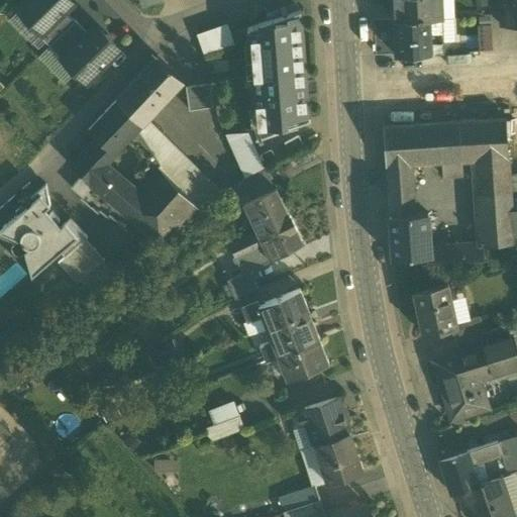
[(69,0),(28,0),(18,10),(41,33),(66,10),(73,3),(69,0)]
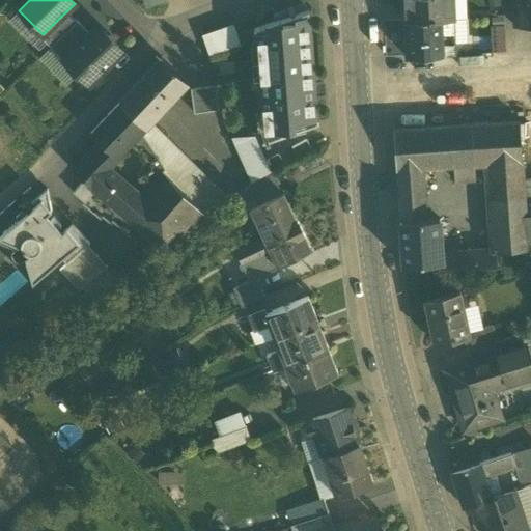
[(452,0),(402,0),(404,21),(442,19),(454,19),(452,0)]
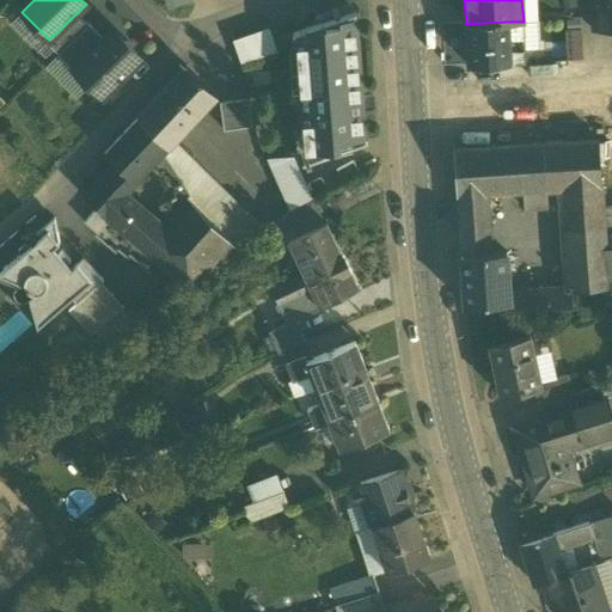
[(611,0),(593,0),(595,28),(604,28),(607,30),(611,30),(611,0)]
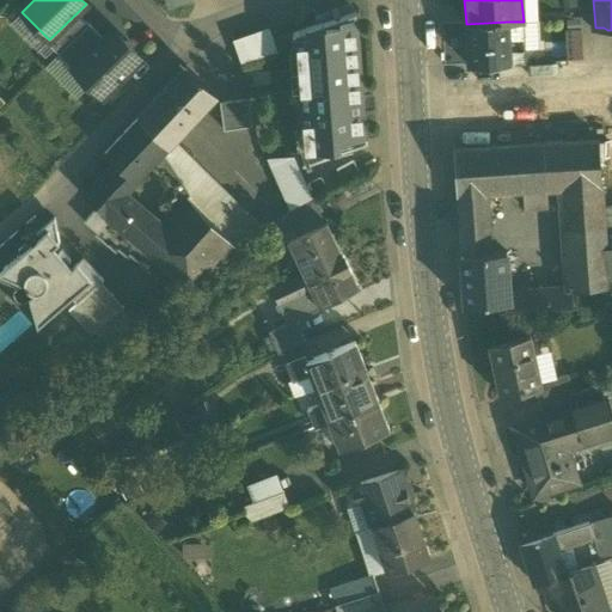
[(78,12),(49,40),(47,42),(59,54),(89,24),(78,12)]
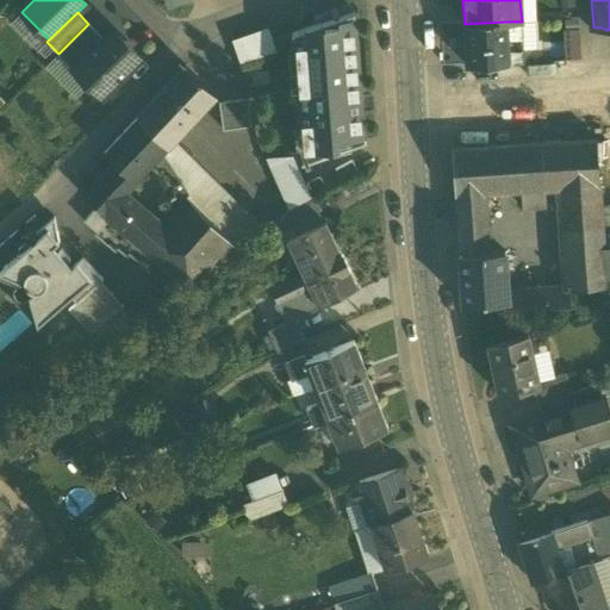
[(354,12),(291,33),(292,36),(294,35),(296,49),(300,49),(302,69),(356,64),(353,14),(355,13),(354,12)]
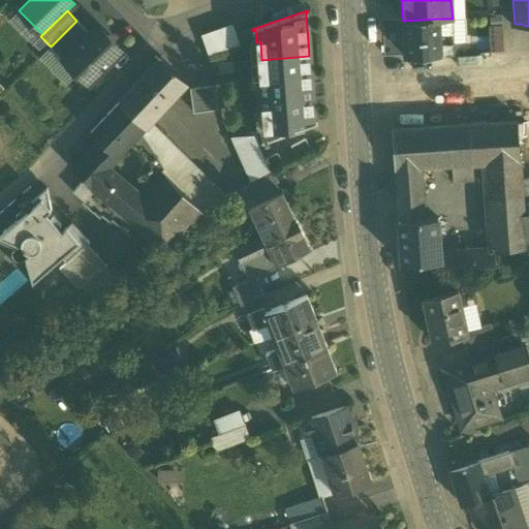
[(440,19),(403,21),(404,57),(441,55),(441,43),(440,19)]
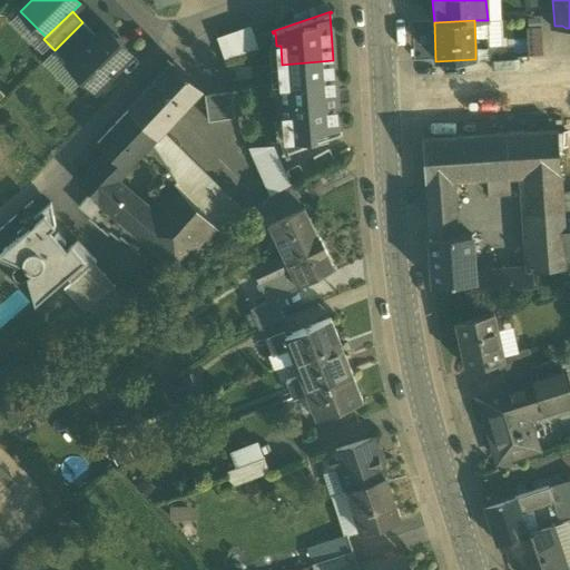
[(488,20),(474,20),(475,47),(489,46),(488,20)]
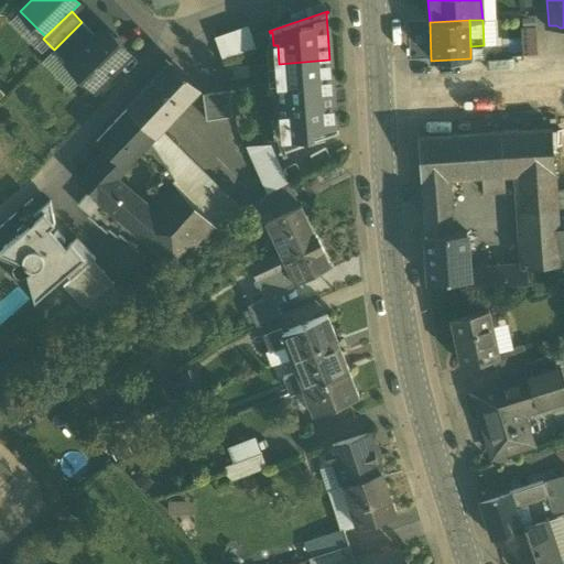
[(82,22),(54,50),(67,64),(96,35),(82,22)]
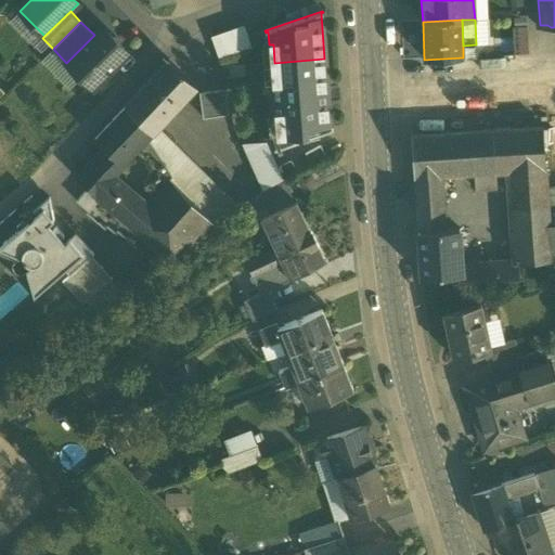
[(242,25),(211,36),(219,59),(249,48),(242,25)]
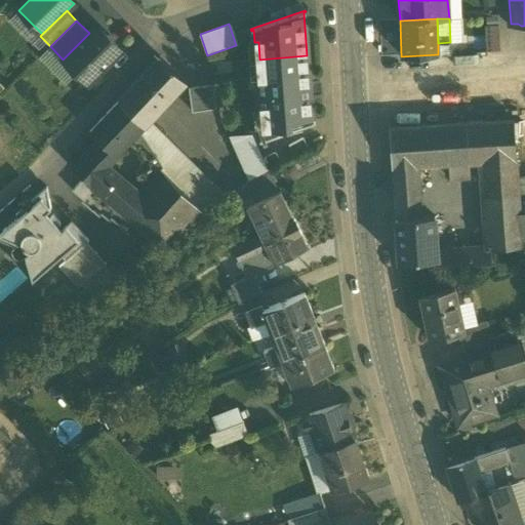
[(89,33),(63,59),(87,84),(117,54),(117,47),(96,26),(89,33)]
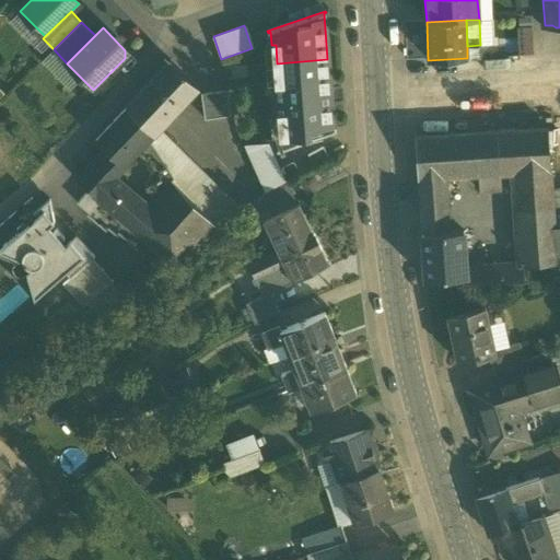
[(532,53),(531,27),(517,27),(518,54),(532,53)]
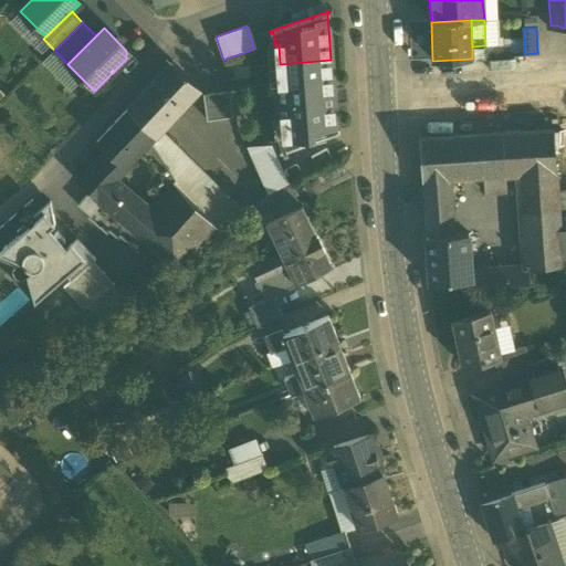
[(331,60),(280,64),(282,82),(278,83),(280,116),(284,116),(286,147),(286,149),(339,130),(338,128),(336,129),(331,60)]
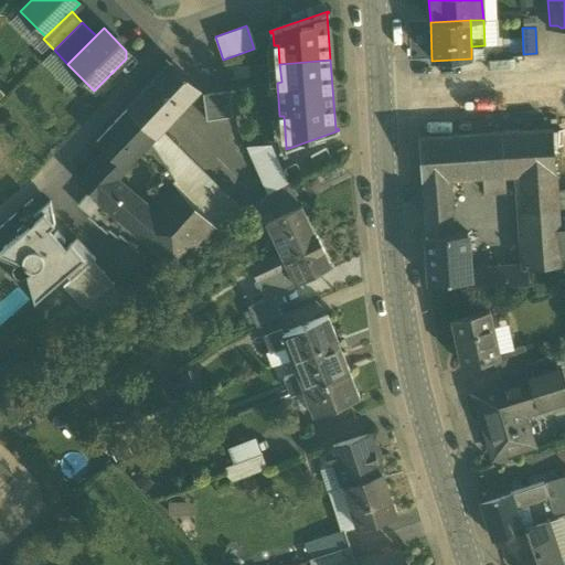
[(171,62),(127,109),(155,137),(161,130),(162,130),(183,106),(183,107),(200,88),(171,62)]
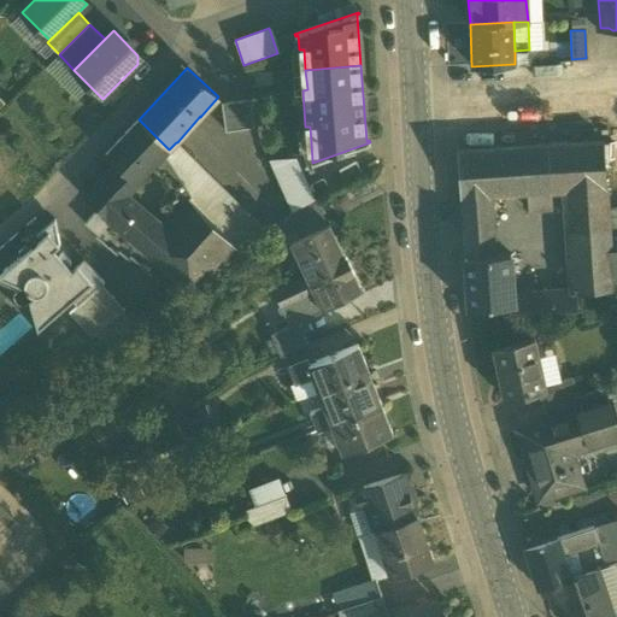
[(250,99),(222,104),(225,131),(254,128),(250,99)]
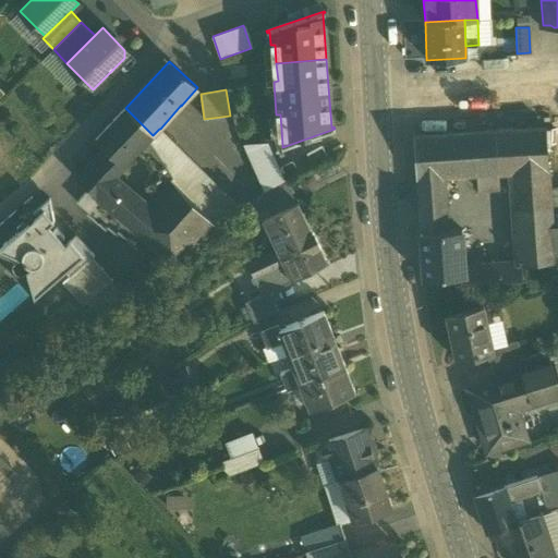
[(125,108),(95,140),(105,149),(123,166),(137,150),(147,141),(153,135),(125,108)]
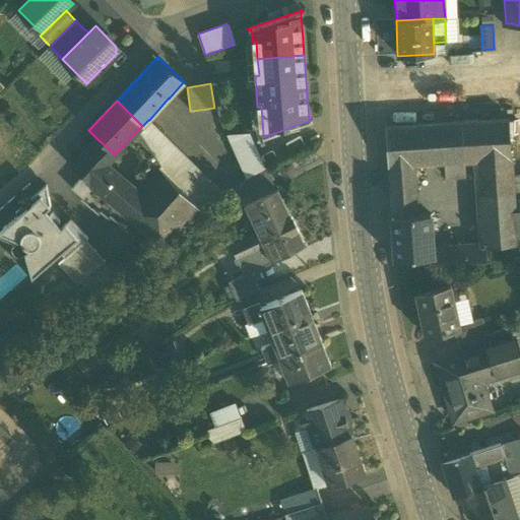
[(507,119),(462,121),(464,163),(475,161),(478,194),(513,191),(507,119)]
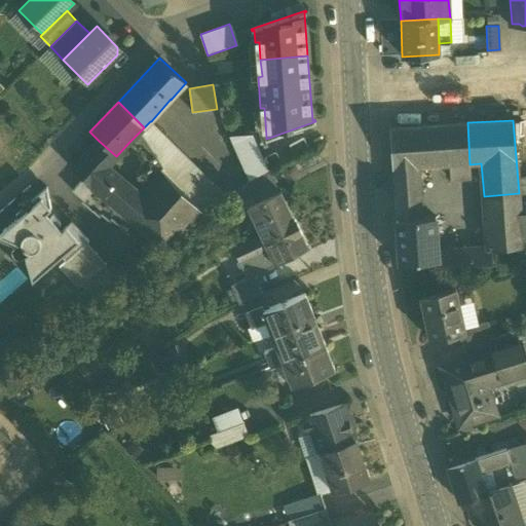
[(151,121),(150,121),(144,127),(141,132),(163,167),(161,170),(205,213),(227,197),(151,121)]
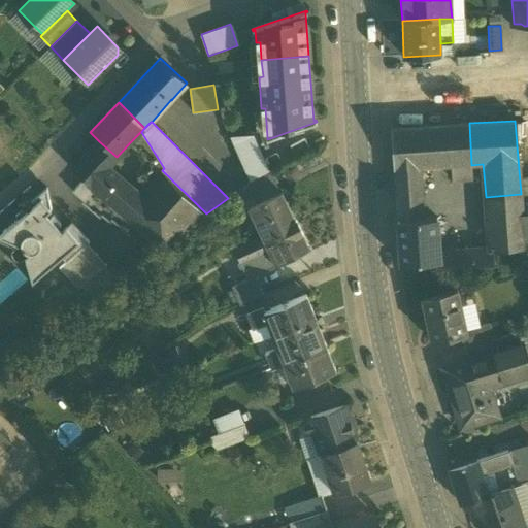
[(469,123),(391,128),(394,169),(421,168),(451,166),(471,165),(469,123)]
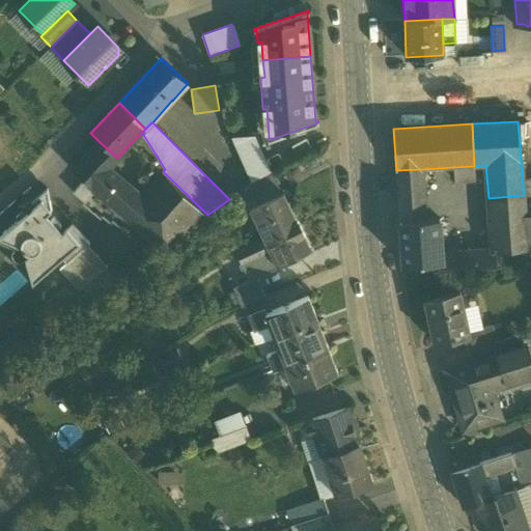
[(163,168),(140,134),(131,143),(151,173),(154,177),(161,171),(163,169),(163,168)]
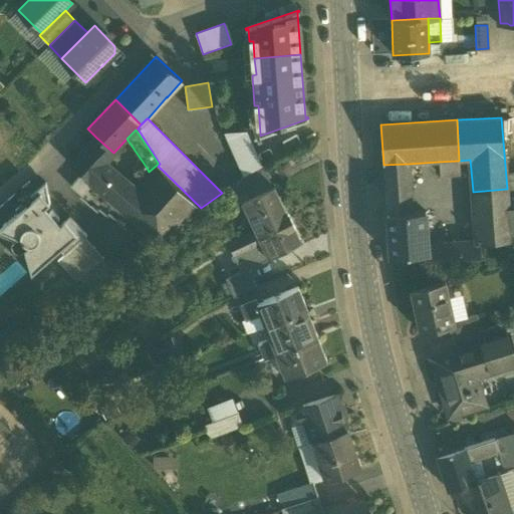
[(248,131),(225,136),(243,177),(263,166),(248,131)]
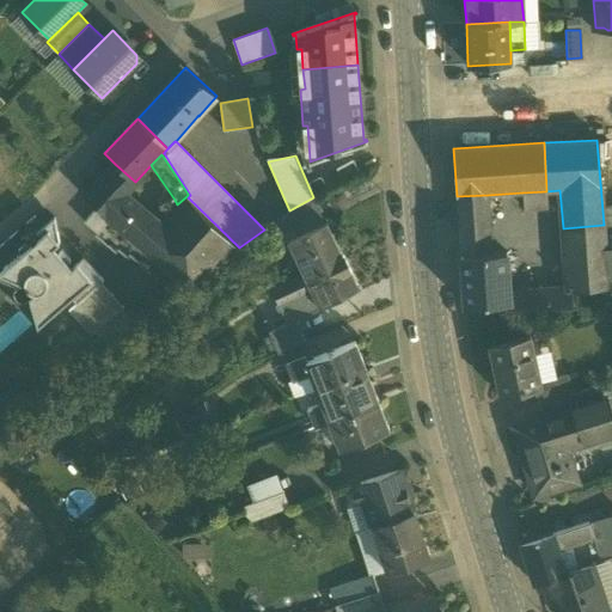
[(353,161),(336,171),(342,182),(359,172),(353,161)]
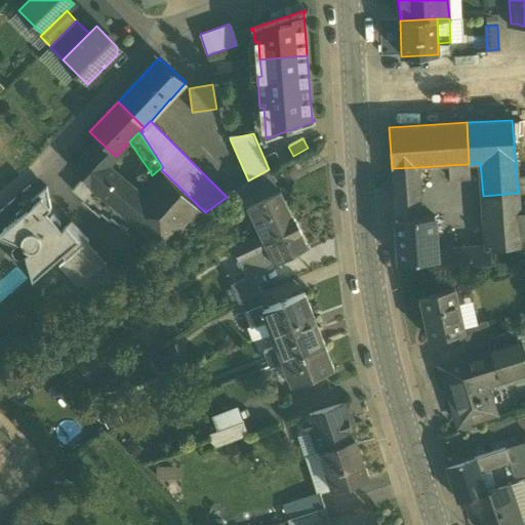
[(116,156),(98,140),(88,152),(107,166),(116,156)]
